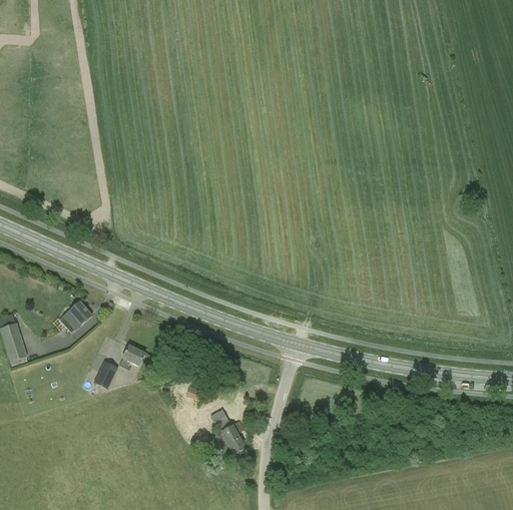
[(62,316),(74,330),(91,315),(79,301),(62,316)]
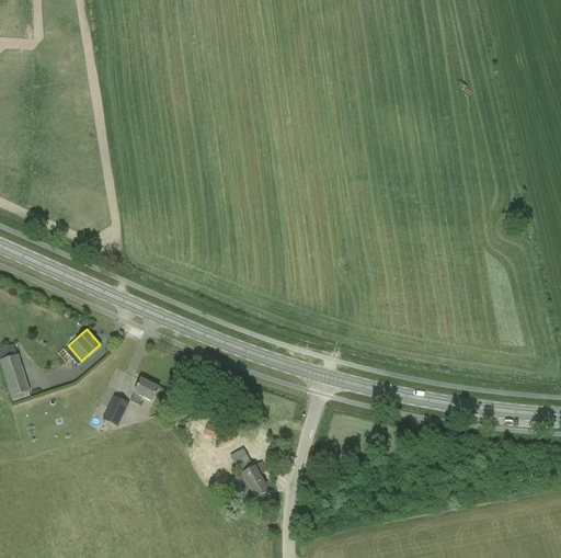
[(30,395),(29,389),(30,389),(18,353),(0,357),(0,363),(10,396),(11,395),(12,399),(30,395)]
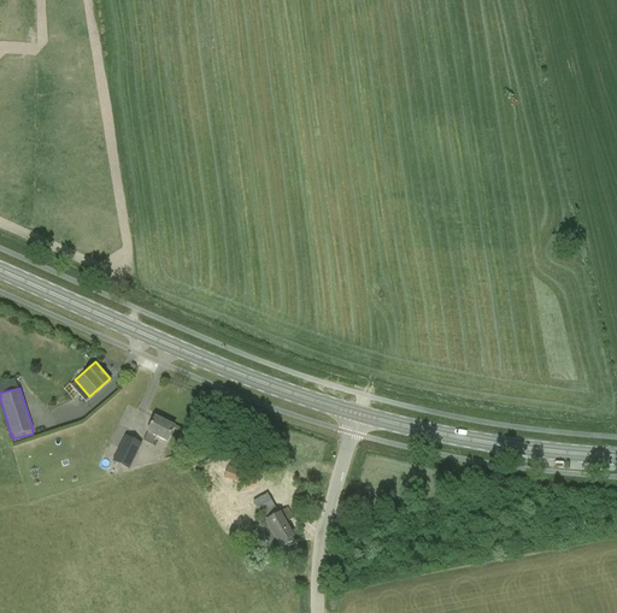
[(151,442),(156,434),(166,440),(175,424),(154,414),(147,430),(142,438),(151,442)]
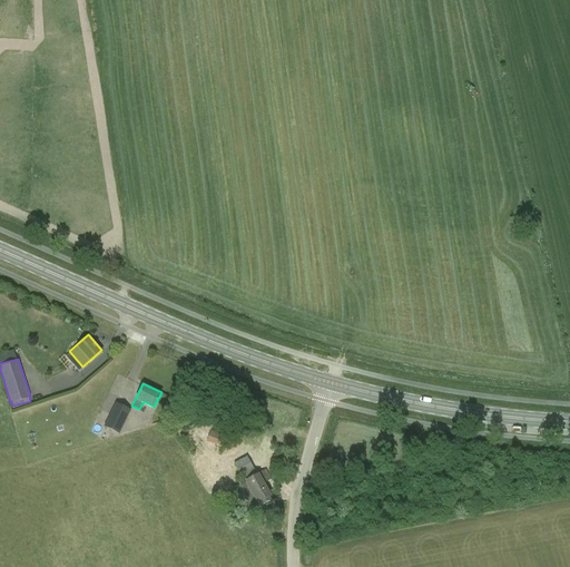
[(104,423),(119,431),(130,408),(115,400),(104,423)]
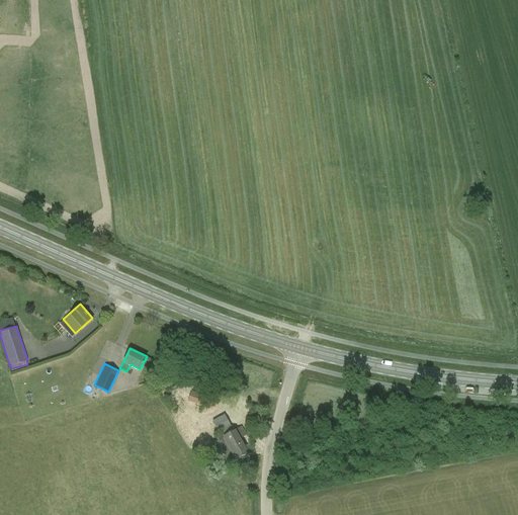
[(216,396),(192,388),(191,389),(178,384),(177,387),(174,395),(187,400),(196,403),(199,404),(211,409),(216,397),(216,396)]
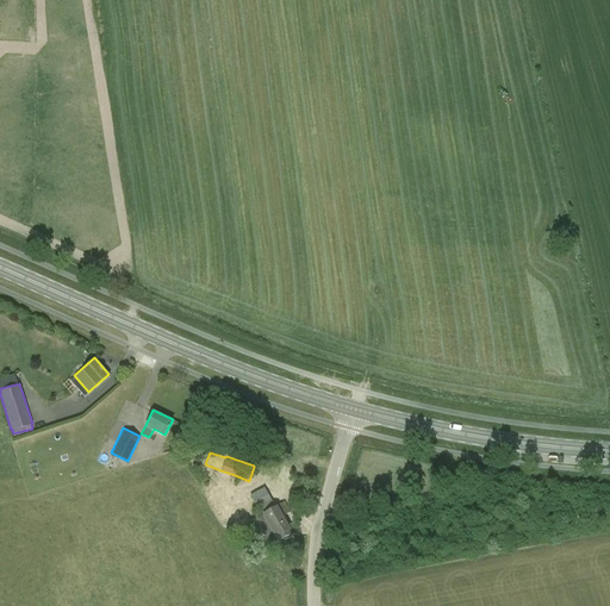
[(260,505),(263,512),(262,513),(256,517),(265,532),(271,529),(275,537),(278,536),(279,539),(290,533),(288,530),(290,529),(281,514),(291,510),(285,499),(274,504),(271,498),(260,505)]
